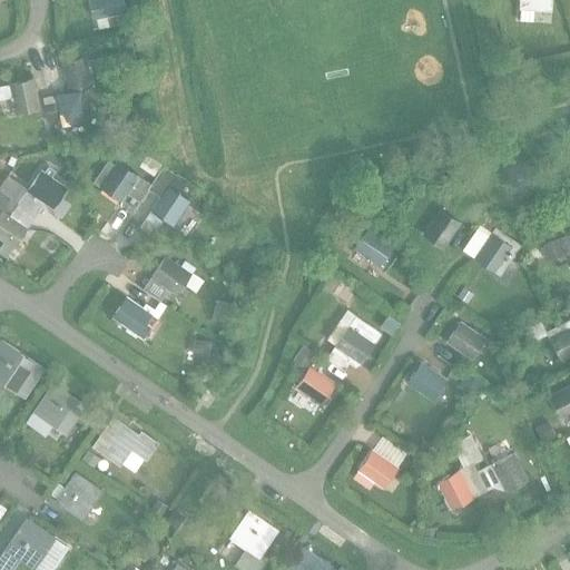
[(91,0),(95,18),(125,12),(121,0),(91,0)]
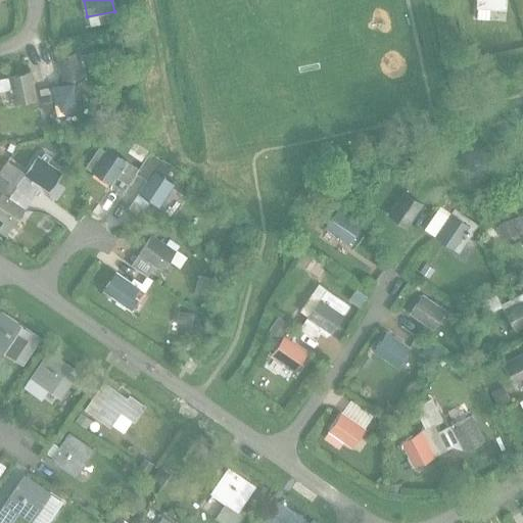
[(62,84),(50,86),(56,114),(75,110),(77,81),(84,79),(78,51),(56,56),(62,84)]
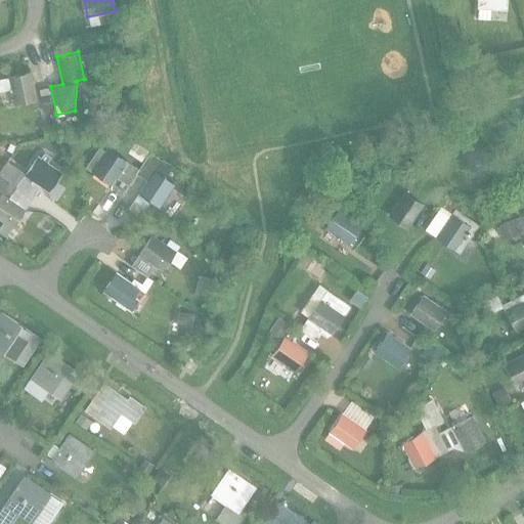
[(8,76),(14,103),(36,98),(30,72),(8,76)]
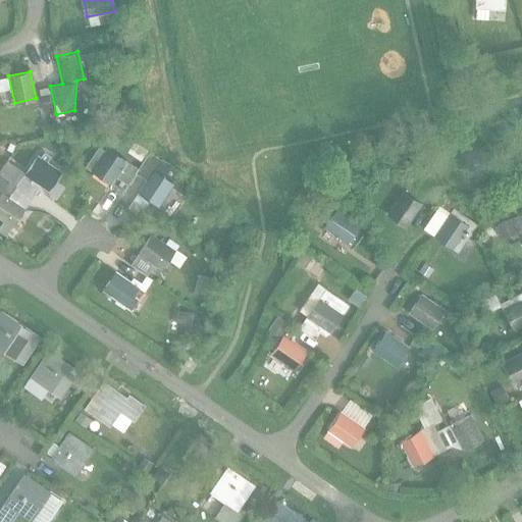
[(142,162),(149,151),(136,143),(128,153),(142,162)]
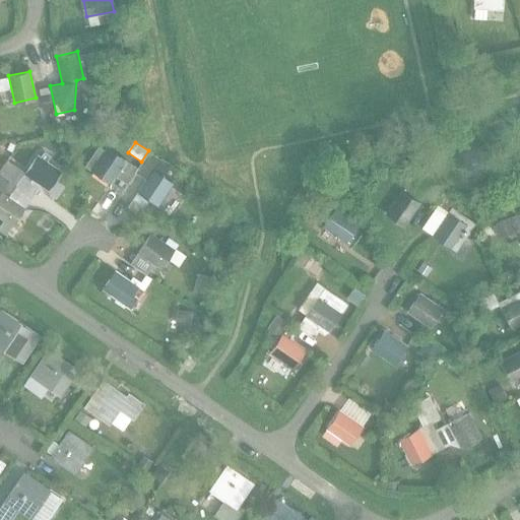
[(99,146),(85,166),(90,170),(100,176),(105,168),(114,175),(125,159),(107,147),(104,150),(99,146)]
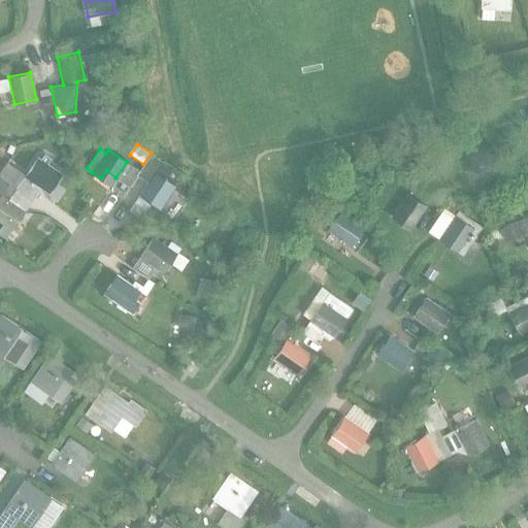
[(174,184),(152,168),(158,159),(151,153),(143,164),(138,170),(151,178),(129,208),(140,217),(151,201),(158,206),(174,184)]
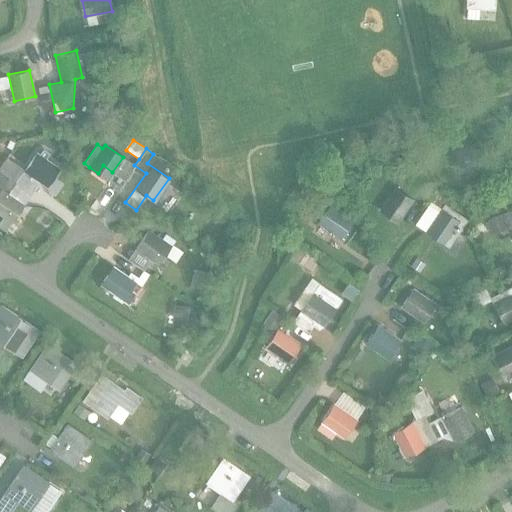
[(3,173),(31,192),(39,182),(46,187),(59,168),(36,153),(24,170),(11,161),(3,173)]
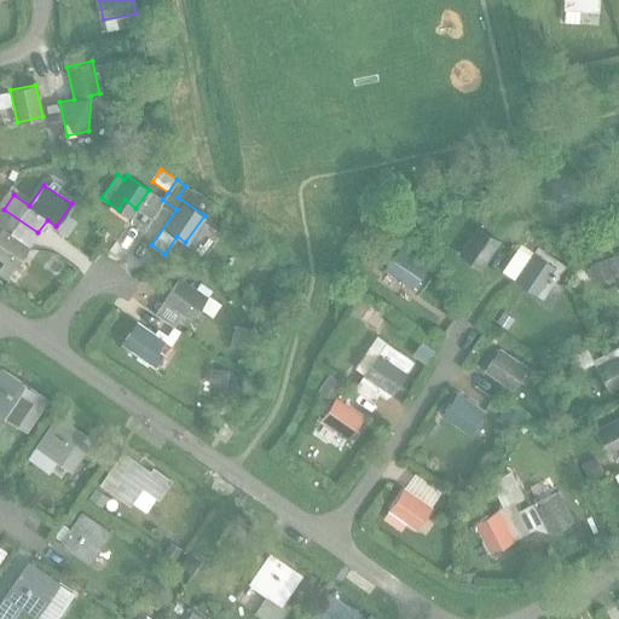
[(0,230),(0,259),(4,262),(12,250),(21,258),(38,232),(4,209),(4,210),(0,207),(0,229),(0,230)]
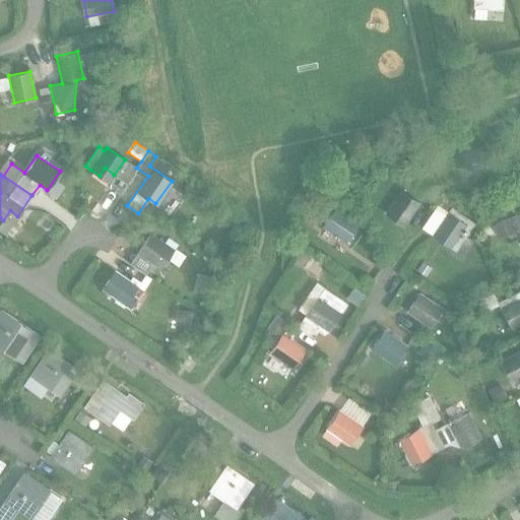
[(401,191),(386,213),(395,220),(400,212),(409,218),(419,203),(401,191)]
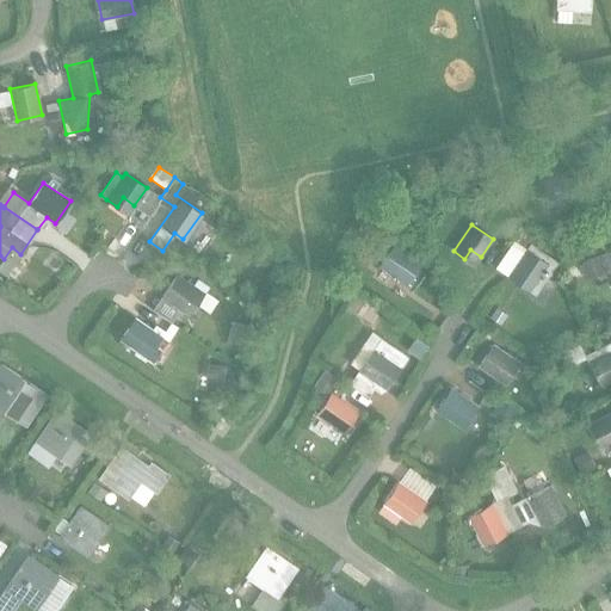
[(380,265),(406,283),(421,263),(395,244),(380,265)]
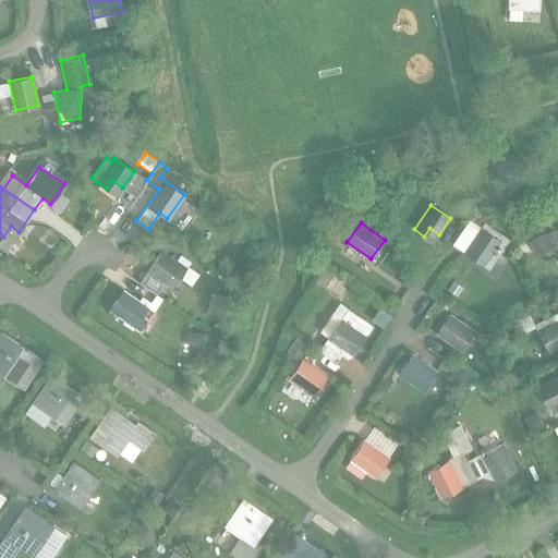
[(485,222),(464,252),(488,269),(509,240),(485,222)]
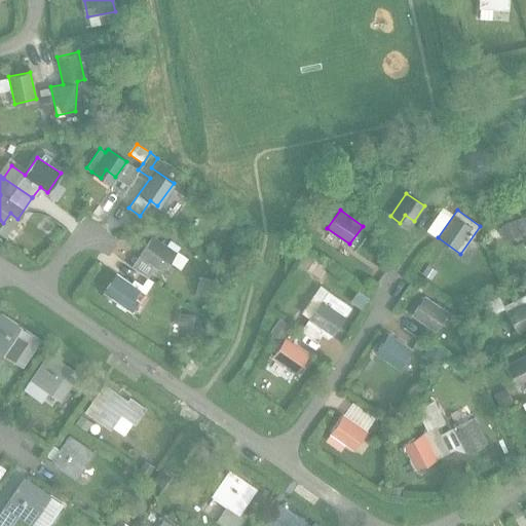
[(525,214),(517,219),(525,235),(525,237),(525,214)]
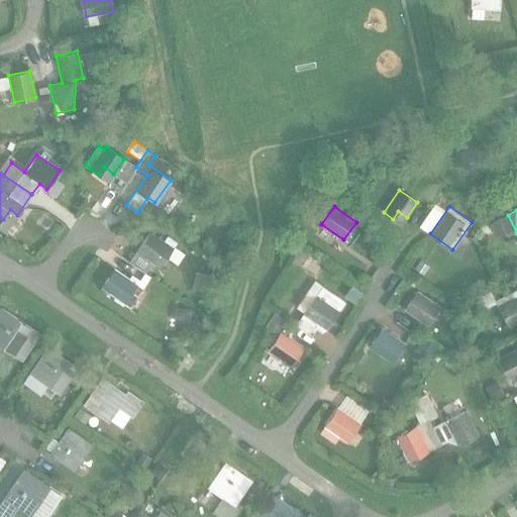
[(149,232),(137,250),(152,261),(150,264),(158,269),(177,242),(168,236),(164,241),(149,232)]
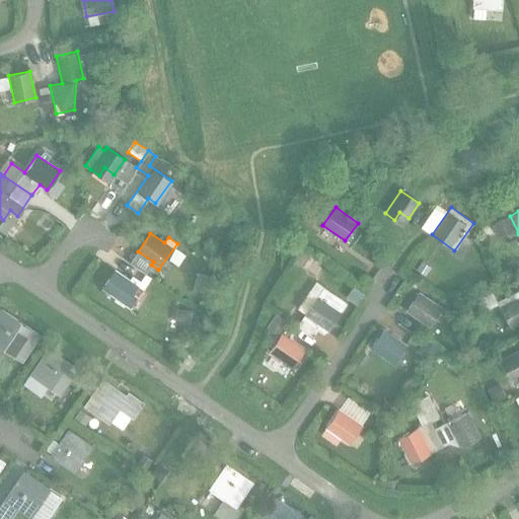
[(316,278),(323,267),(299,249),(292,261),(316,278)]
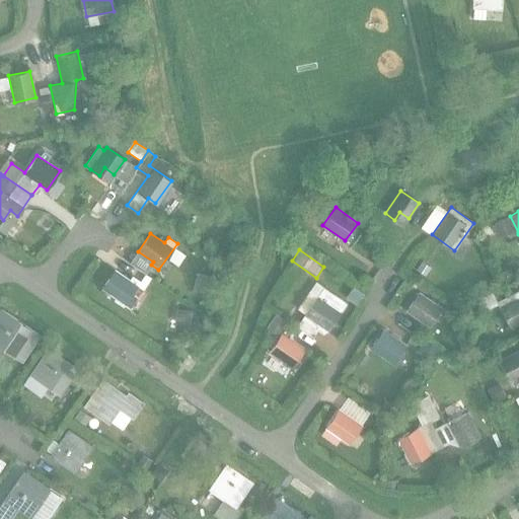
[(101,288),(125,303),(137,286),(115,270),(101,288)]
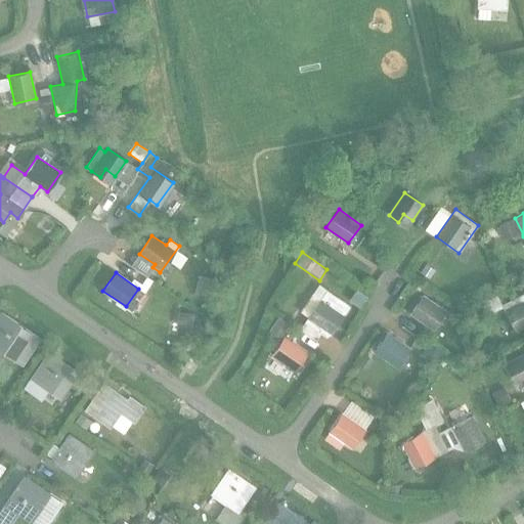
[(331,334),(350,306),(328,291),(320,301),(312,295),(300,311),(308,317),(331,334)]
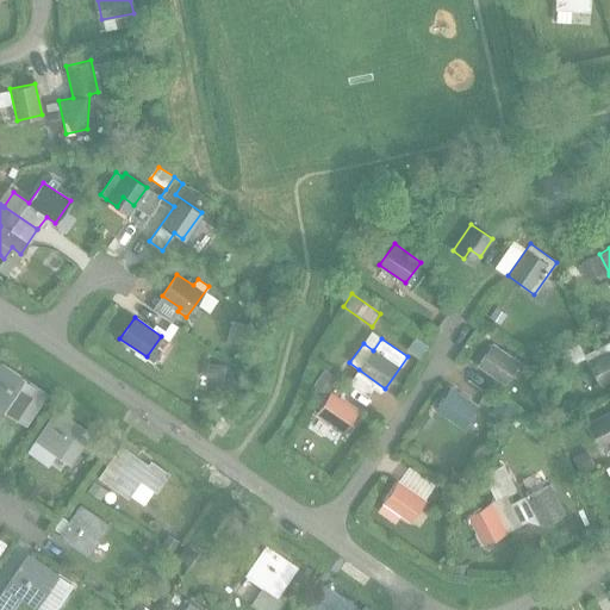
[(492,346),(478,366),(495,378),(503,367),(511,374),(518,363),(492,346)]
